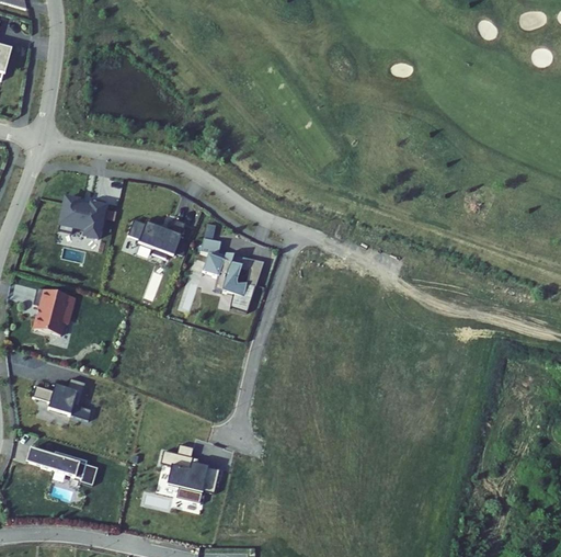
[(0,12),(1,0),(0,0),(0,49),(13,52),(16,21),(0,18),(0,12)]
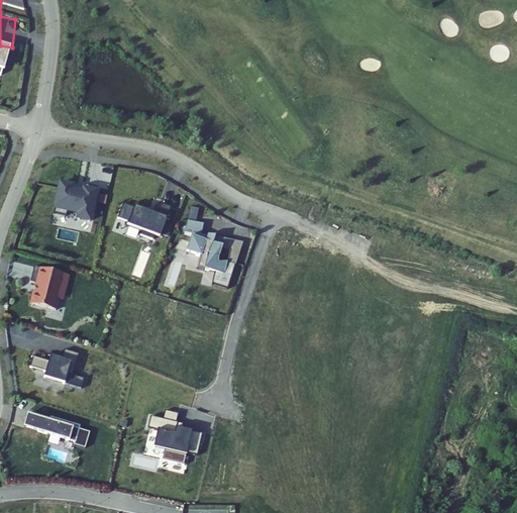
[(75,182),(63,180),(56,209),(69,212),(70,207),(81,209),(80,215),(92,217),(100,183),(87,181),(85,189),(75,186),(75,182)]
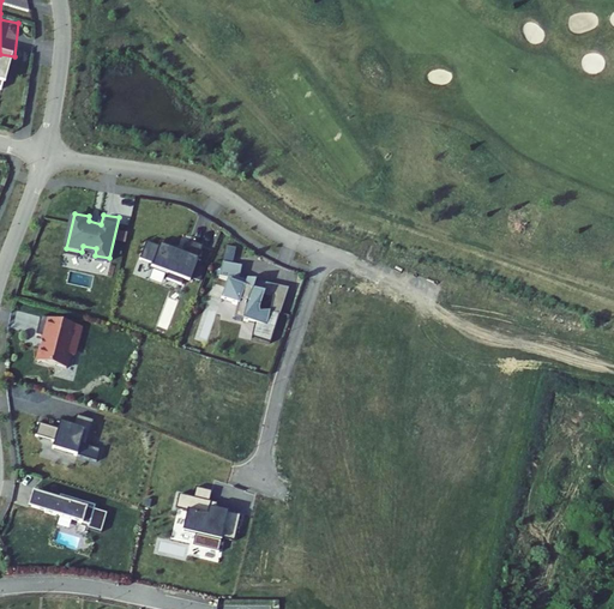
[(191,277),(204,243),(192,239),(187,254),(176,249),(179,243),(162,237),(160,243),(148,239),(140,257),(154,261),(152,265),(169,271),(167,276),(182,282),(185,275),(191,277)]
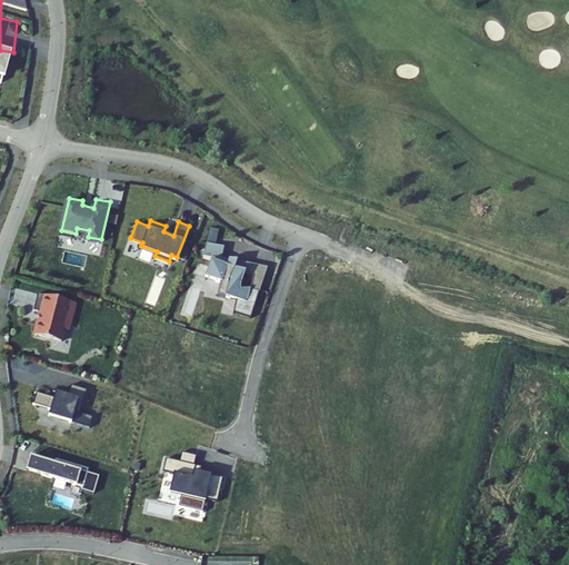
[(83,247),(99,251),(102,243),(86,238),(83,247)]
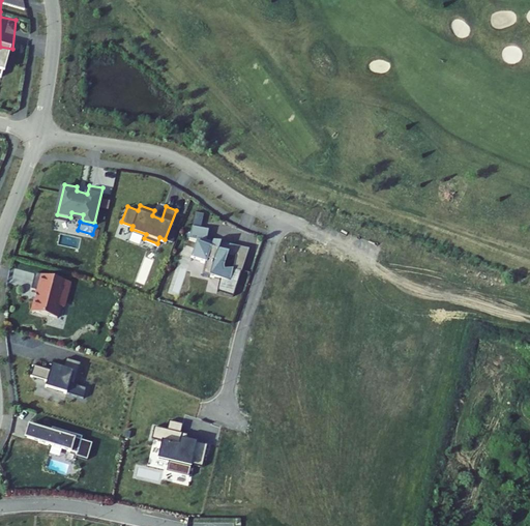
[(208,226),(192,223),(188,235),(197,236),(190,255),(205,260),(203,272),(231,276),(233,265),(224,263),(228,250),(217,246),(219,240),(206,237),(208,226)]
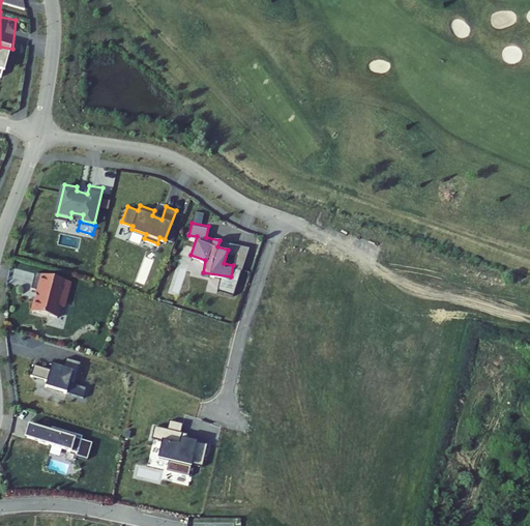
[(219,239),(219,240),(217,246),(228,250),(236,253),(233,265),(241,267),(248,245),(219,239)]
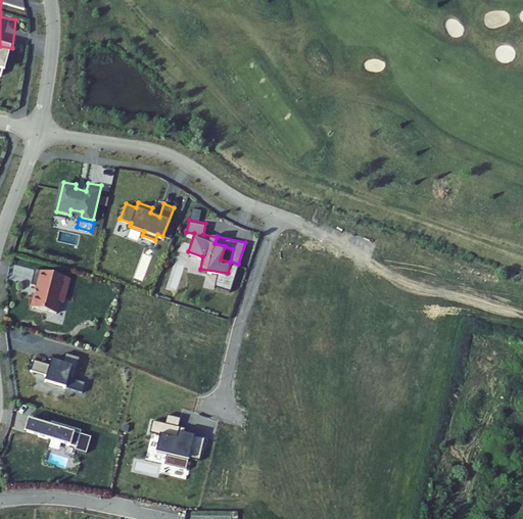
[(72,276),(37,268),(33,283),(39,284),(34,305),(58,312),(61,300),(65,300),(72,276)]
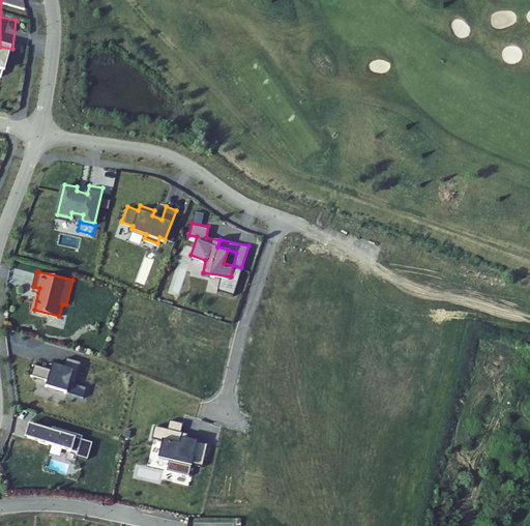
[(82,361),(66,357),(64,367),(53,362),(51,369),(34,364),(31,374),(48,379),(46,385),(67,391),(70,382),(76,383),(82,361)]
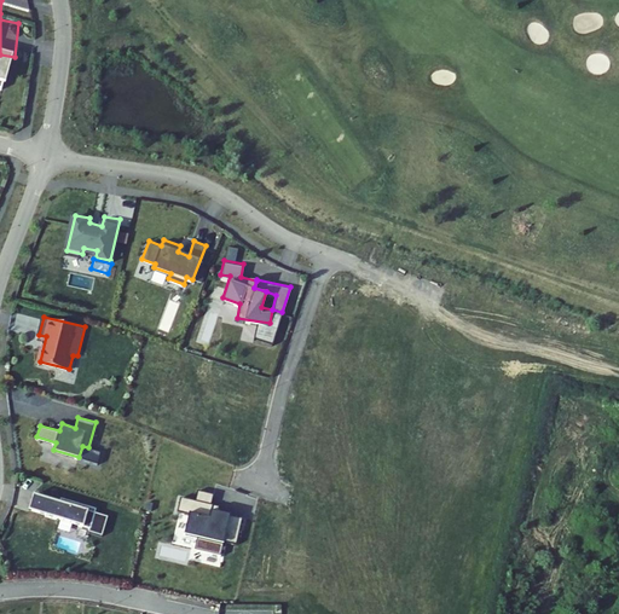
[(198,490),(196,499),(212,503),(214,493),(198,490)]
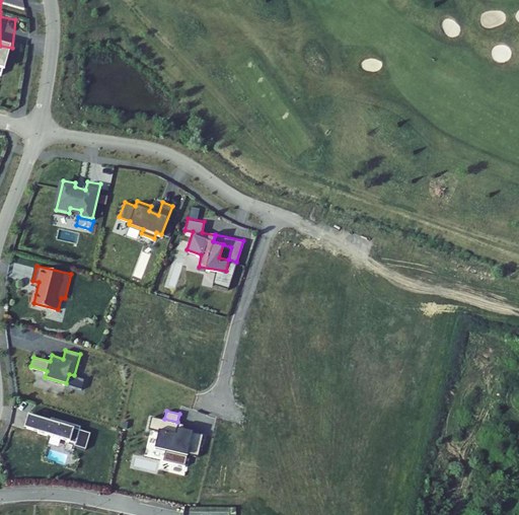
[(82,424),(53,415),(52,419),(29,412),(25,425),(77,440),(82,424)]
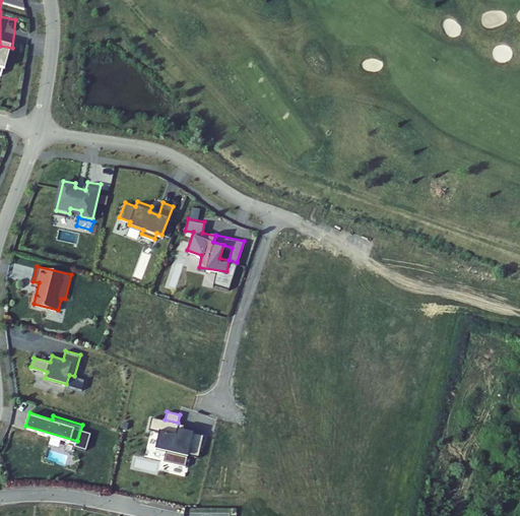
[(155,449),(167,451),(165,460),(187,465),(189,457),(189,454),(199,456),(205,434),(184,429),(185,425),(178,423),(165,420),(152,416),(149,429),(159,431),(155,446),(155,449)]
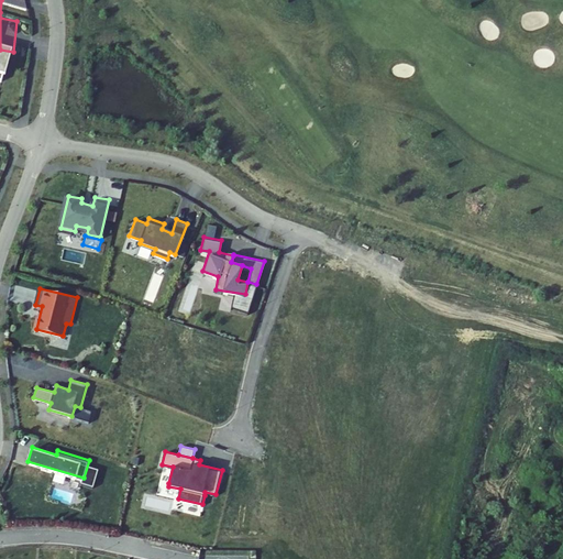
All buildings are outlined.
